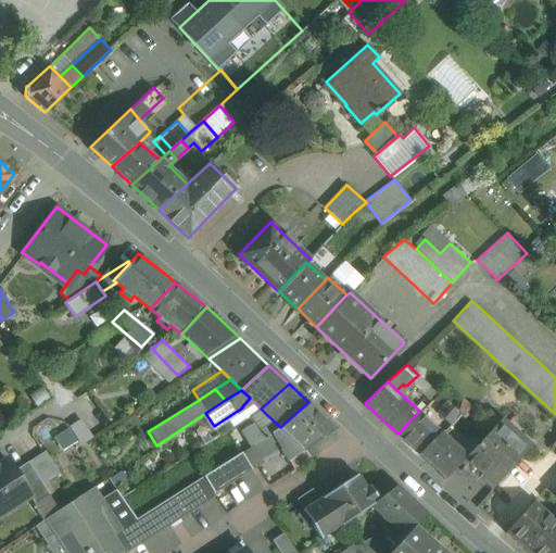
[(445,398),(436,409),(452,424),(462,413),(445,398)]
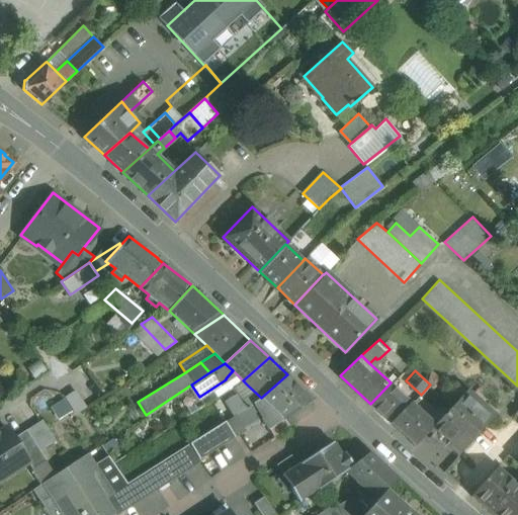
[(287,374),(261,398),(283,418),(313,399),(287,374)]
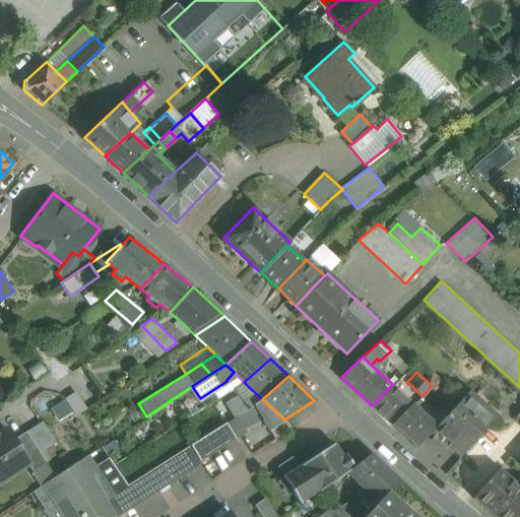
[(234,417),(262,399),(249,387),(244,382),(235,389),(238,395),(225,401),(234,417)]
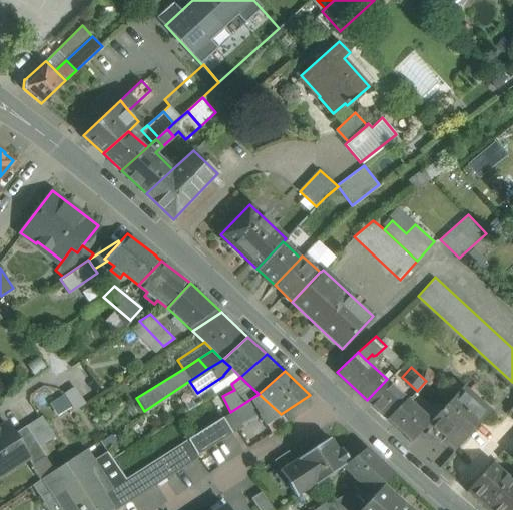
[(407,397),(387,379),(367,400),(387,418),(407,397)]
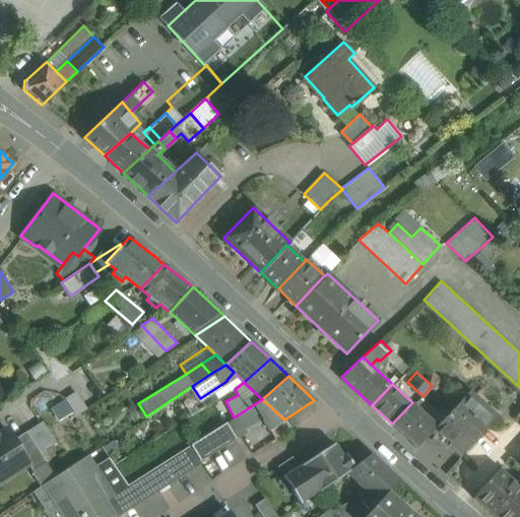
[(432,386),(423,396),(438,410),(447,399),(432,386)]
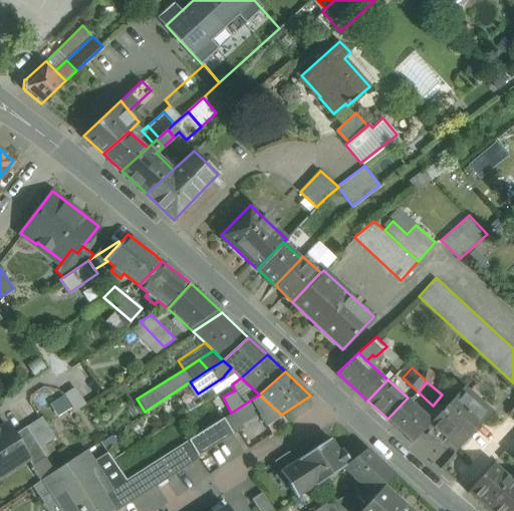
[(464,385),(450,402),(432,420),(426,426),(446,444),(445,445),(453,453),(491,410),(464,385)]
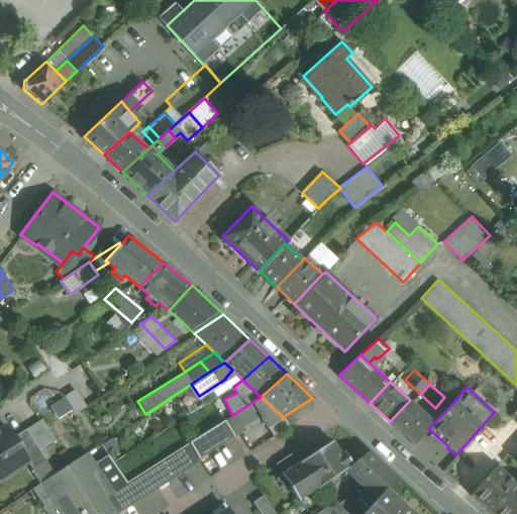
[(58,416),(86,406),(80,389),(52,399),(58,416)]
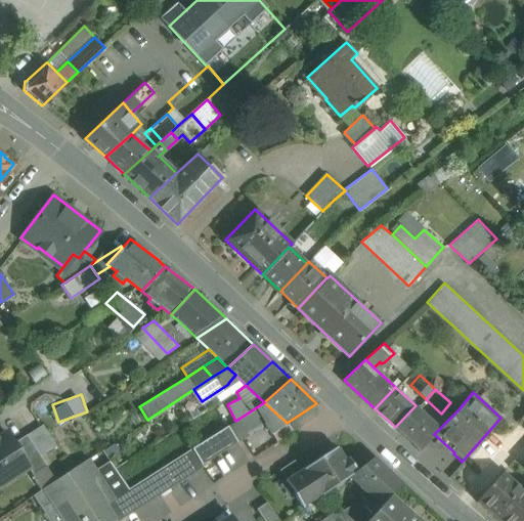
[(287,423),(264,402),(235,421),(227,425),(236,441),(250,434),(249,432),(266,422),(271,431),(287,423)]
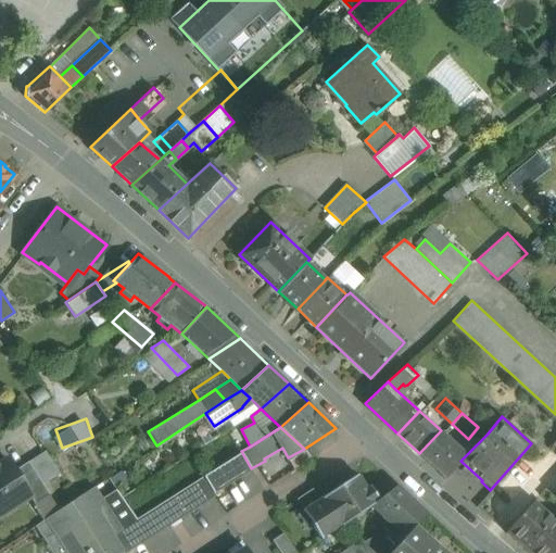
[(467,454),(441,430),(419,453),(445,477),(460,461),(467,454)]
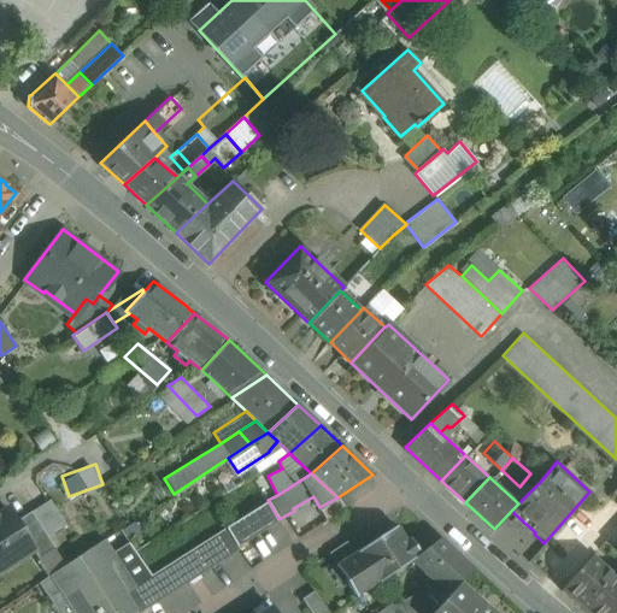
[(268,500),(225,526),(238,544),(278,519),(268,500)]
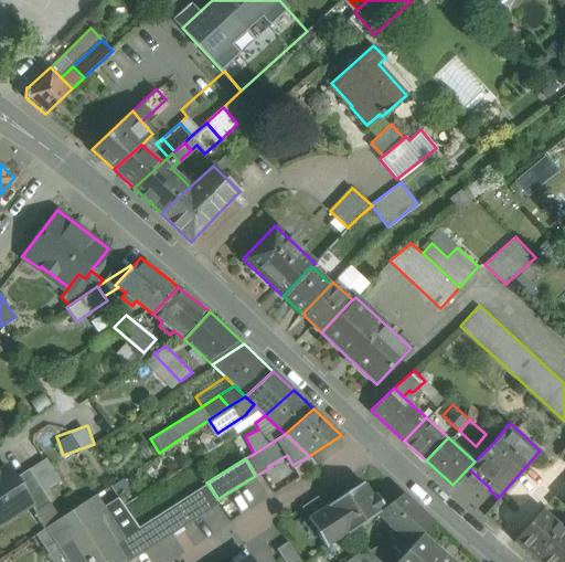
[(8,465),(0,469),(0,522),(31,504),(31,502),(14,477),(8,465)]
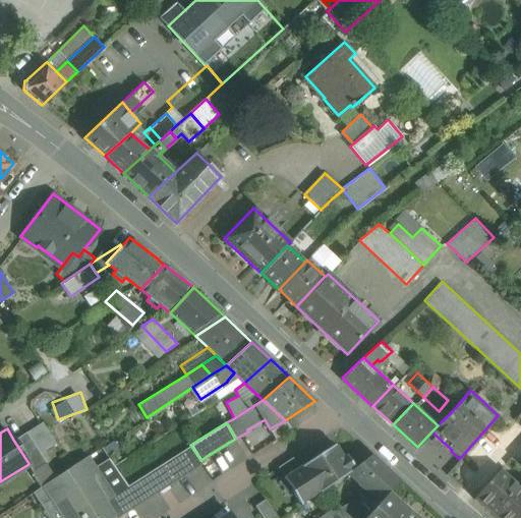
[(46,462),(26,430),(13,440),(29,463),(29,464),(33,470),(46,462)]
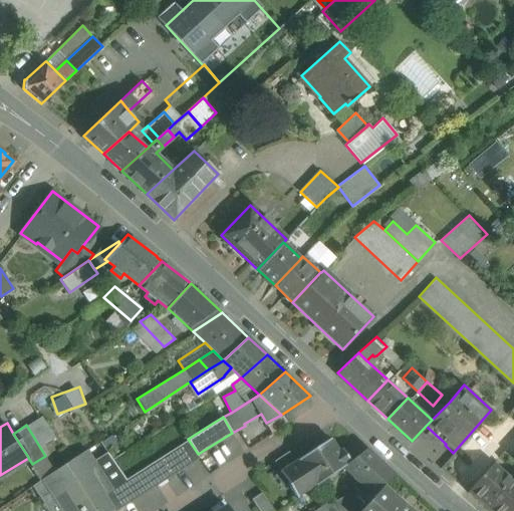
[(281,470),(280,471),(297,497),(342,467),(350,460),(342,448),(338,450),(330,438),(301,457),(281,470)]
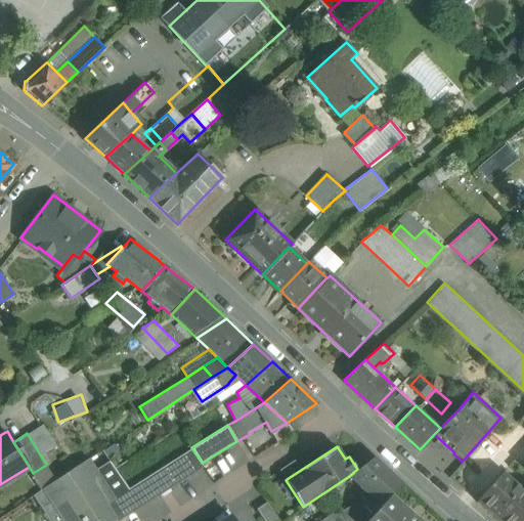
[(114,497),(115,498),(105,504),(116,519),(203,464),(202,463),(191,447),(129,488),(114,497)]
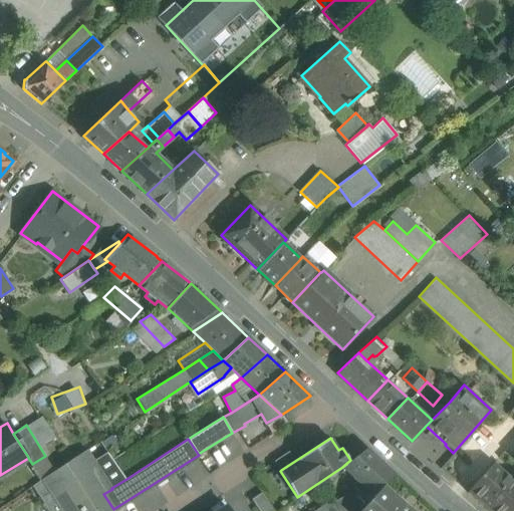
[(294,447),(274,460),(281,470),(301,457),(294,447)]
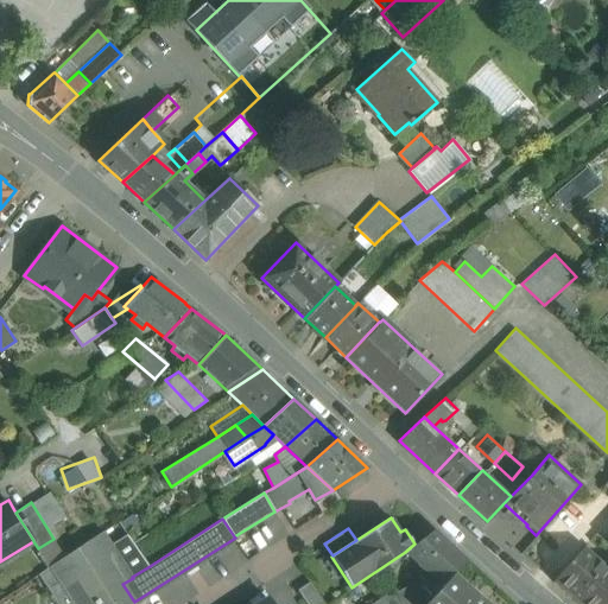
[(415,544),(405,552),(431,577),(432,576),(442,585),(453,574),(453,576),(468,560),(435,528),(415,544)]
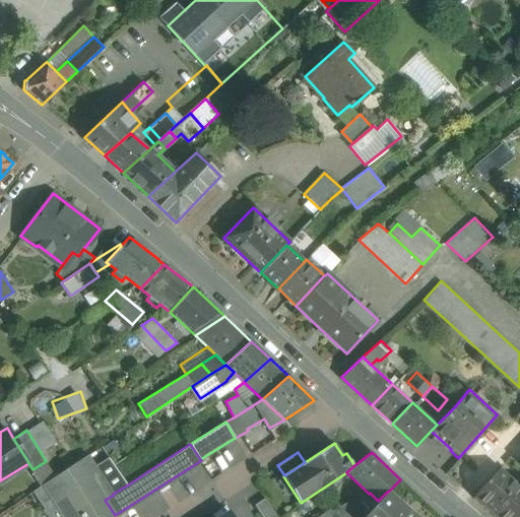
[(87,455),(44,483),(63,515),(64,516),(111,516),(115,515),(105,500),(114,495),(113,494),(95,465),(87,455)]
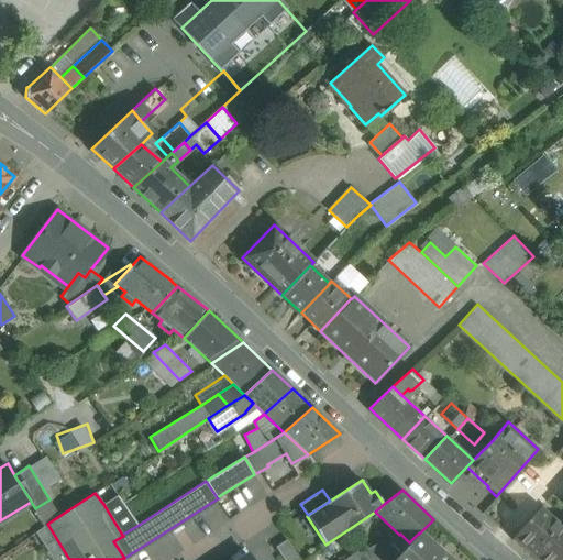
[(139,525),(118,495),(103,504),(122,535),(139,525)]
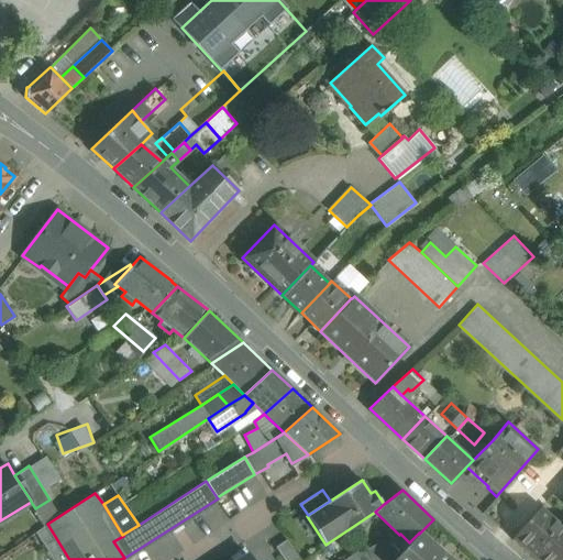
[(562,556),(562,527),(541,507),(512,538),(537,559),(559,559),(561,558),(562,556)]
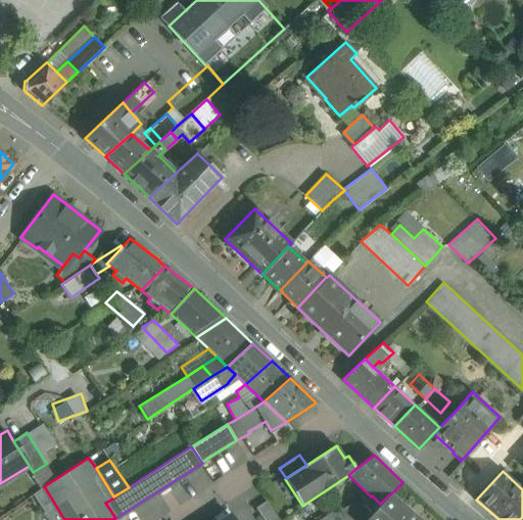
[(59,519),(63,518),(44,486),(34,493),(50,519),(59,519)]
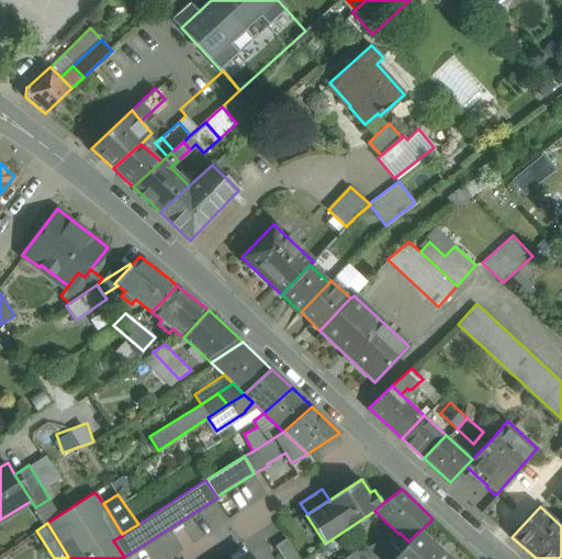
[(448,558),(418,533),(418,532),(393,558),(448,558)]
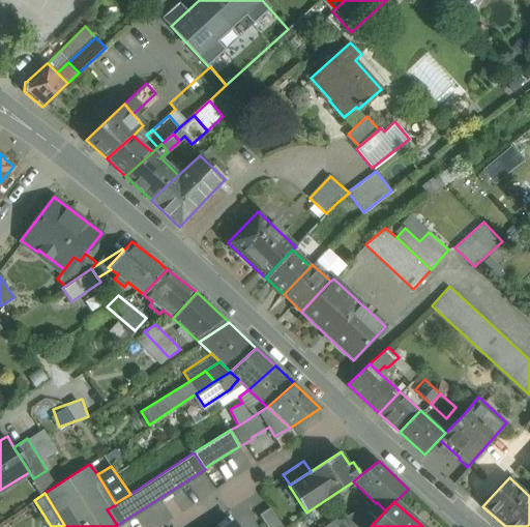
[(369,509),(369,510),(375,518),(385,510),(377,502),(369,509)]
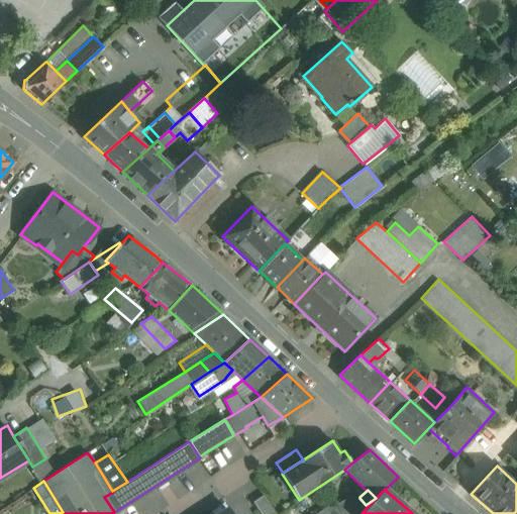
[(276,513),(264,494),(253,501),(262,513),(276,513)]
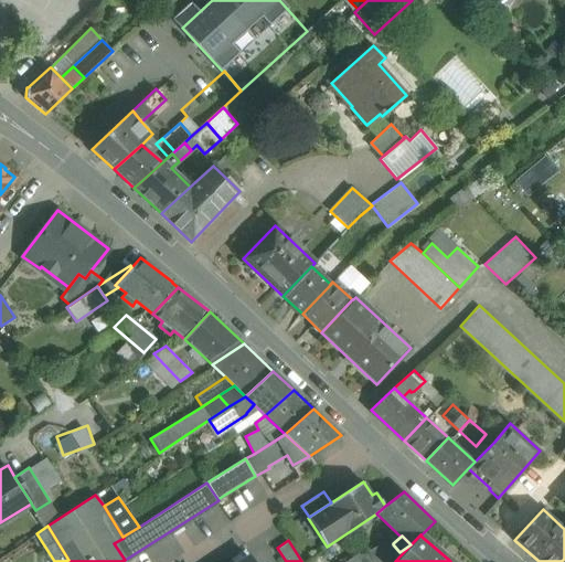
[(391,542),(373,554),(376,561),(384,561),(400,552),(393,544),(393,543),(391,542)]
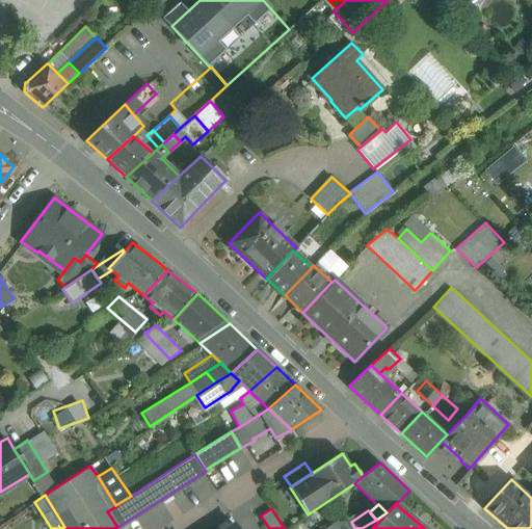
[(347,514),(323,528),(354,528),(351,522),(347,514)]
